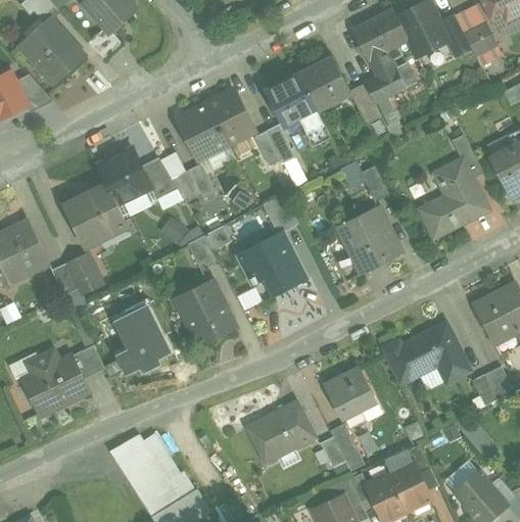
[(59,9),(50,0),(20,0),(17,3),(28,15),(32,11),(42,22),(47,17),(49,18),(59,9)]
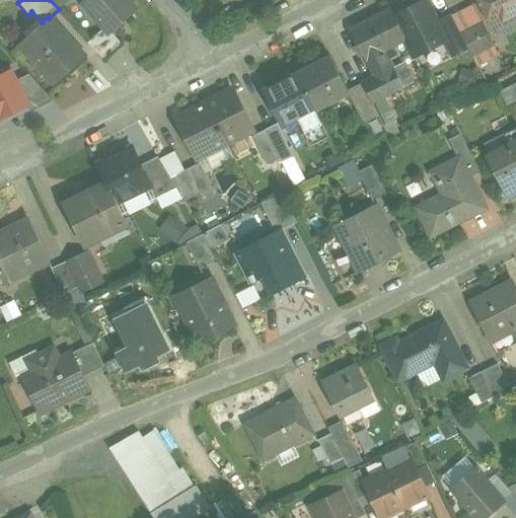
[(134,9),(126,0),(82,0),(81,1),(103,26),(108,31),(109,30),(134,9)]
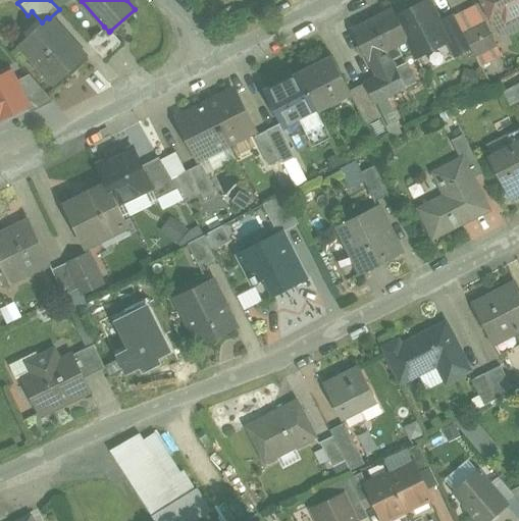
[(437,21),(427,0),(395,16),(407,39),(406,39),(415,56),(447,41),(448,40),(437,21)]
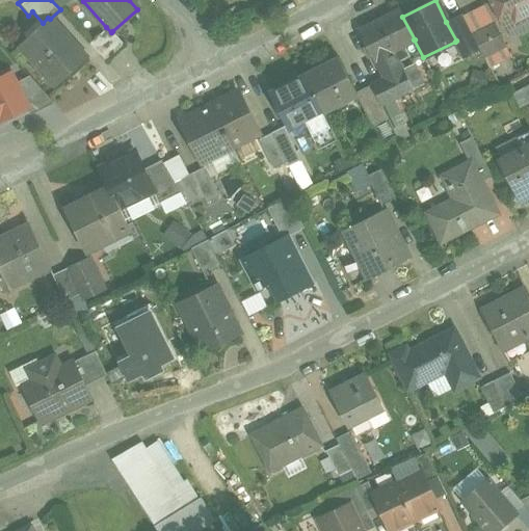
[(491,0),(501,20),(525,7),(528,15),(528,0),(491,0)]
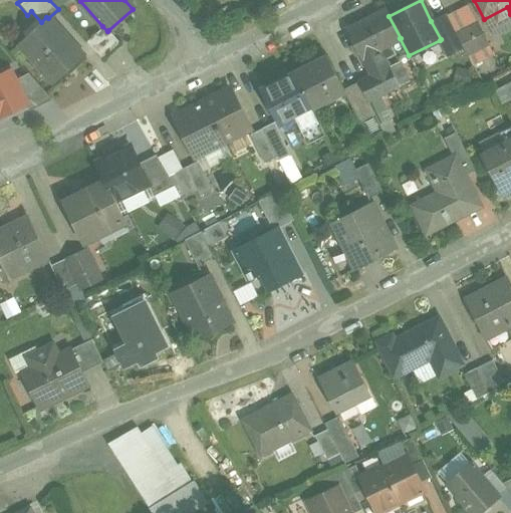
[(386,9),(346,29),(361,58),(370,75),(389,66),(385,59),(395,54),(390,44),(400,38),(401,38),(389,16),(386,9)]
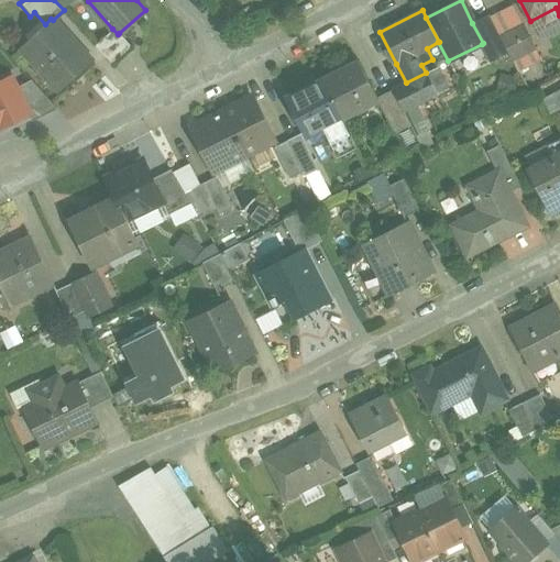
[(500,36),(489,15),(472,23),(483,43),(482,44),(490,59),(506,51),(500,36)]
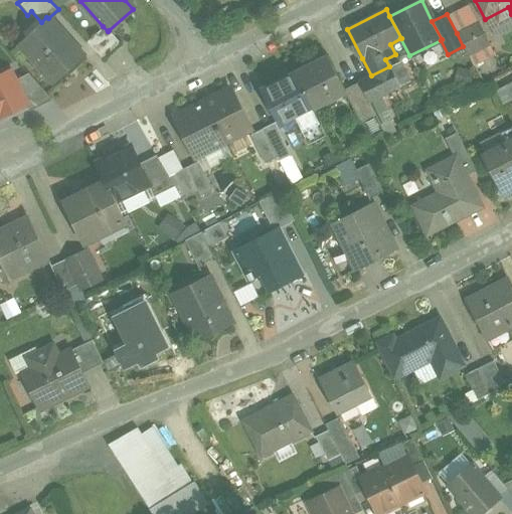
[(41,22),(17,43),(49,80),(79,53),(48,18),(46,17),(41,22)]
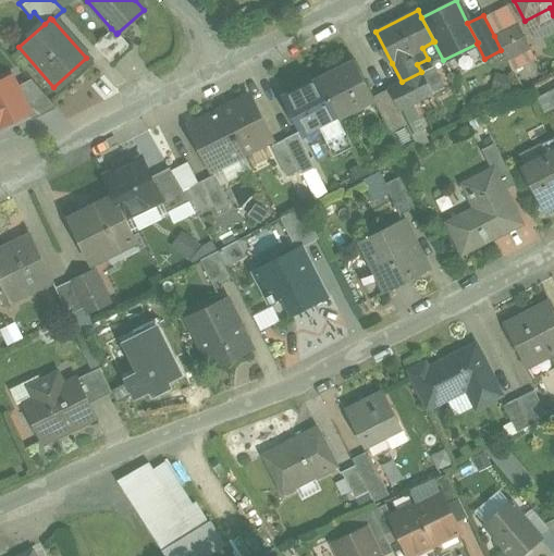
[(517,24),(494,36),(501,50),(506,60),(529,48),(517,24)]
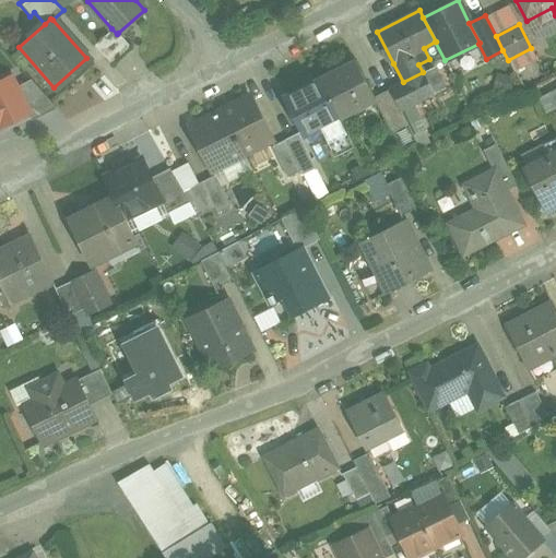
[(117,34),(111,28),(94,45),(111,64),(131,47),(118,33),(117,34)]
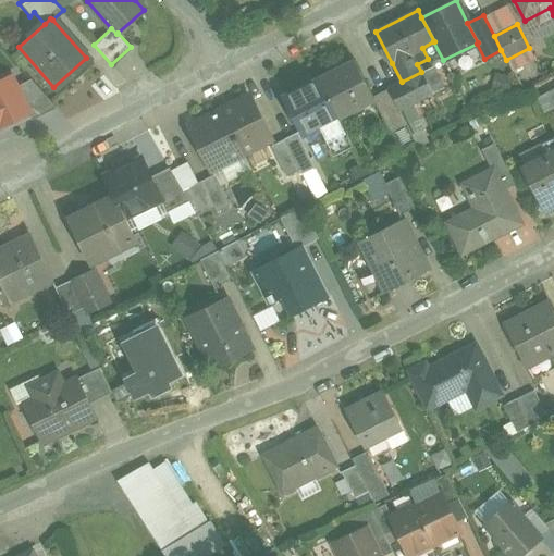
[(354,61),(318,78),(337,118),(373,100),(373,99),(372,97),(354,61)]
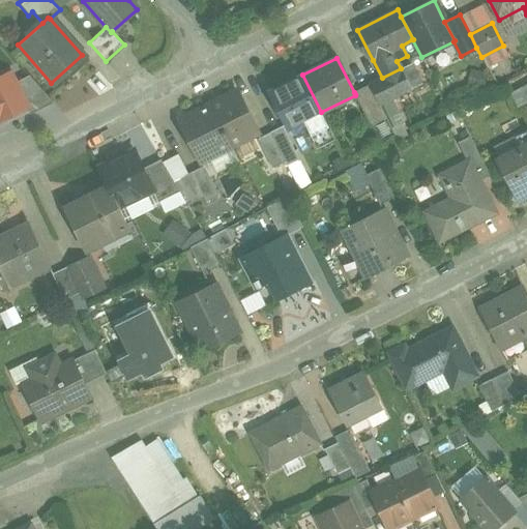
[(382,78),(369,84),(379,105),(411,88),(401,68),(382,78)]
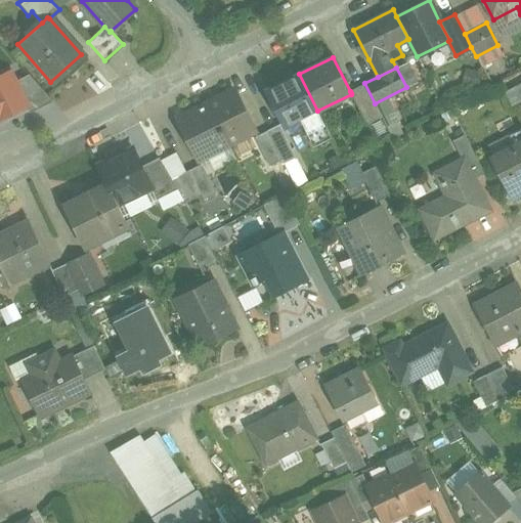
[(9,72),(0,76),(0,118),(26,104),(9,72)]
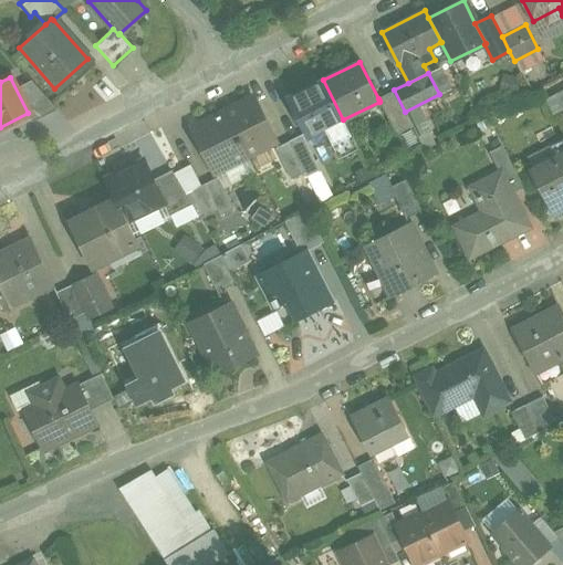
[(323,80),(287,98),(308,137),(326,127),(336,149),(352,140),(356,149),(358,148),(343,119),(323,80)]
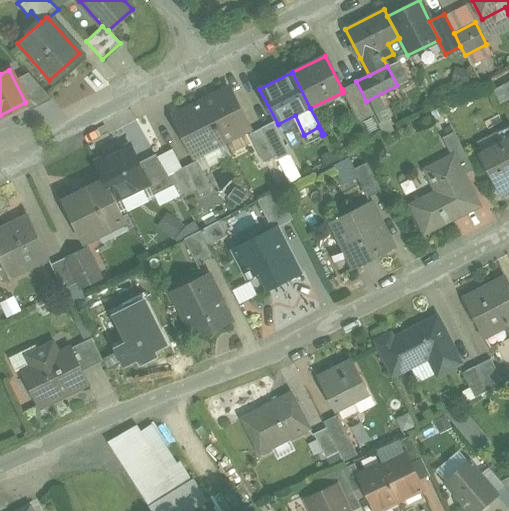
[(508,77),(487,88),(494,102),(508,94),(508,77)]
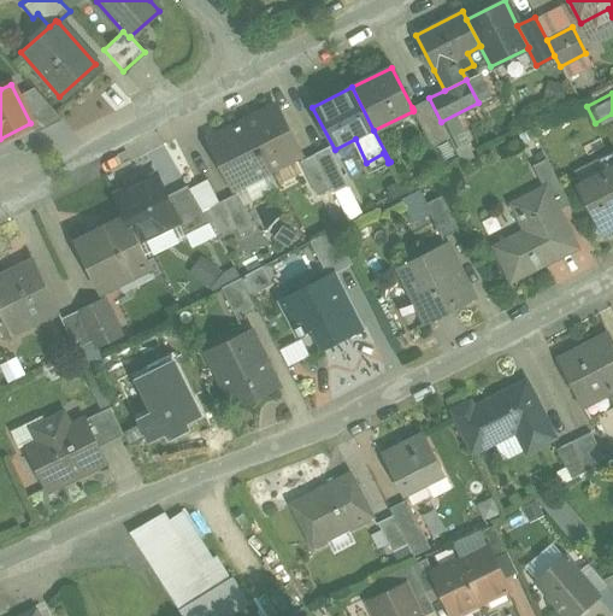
[(62,118),(40,94),(27,101),(41,129),(62,118)]
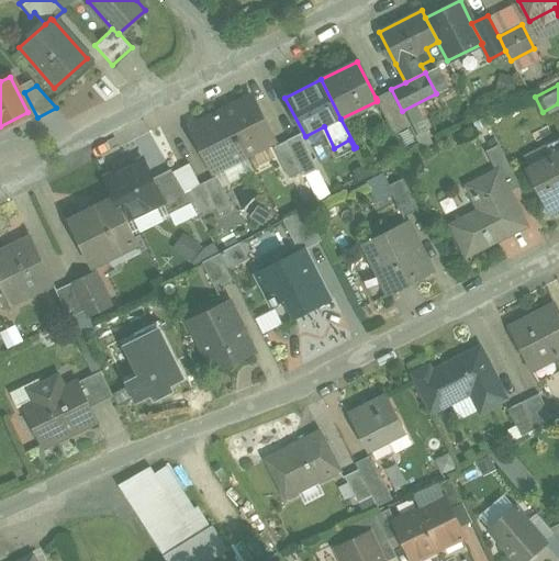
[(391,89),(376,98),(377,100),(377,101),(393,133),(409,124),(402,111),(391,89)]
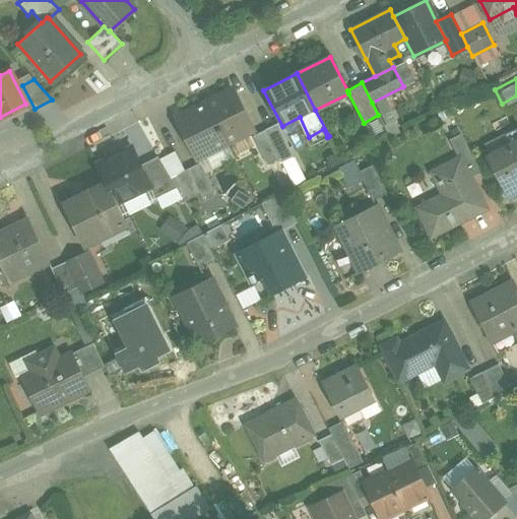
[(253,129),(232,89),(205,103),(225,143),(253,129)]
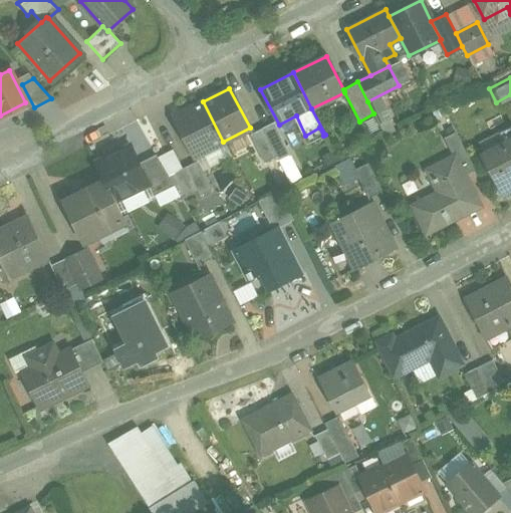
[(203,101),(174,116),(194,157),(223,142),(203,101)]
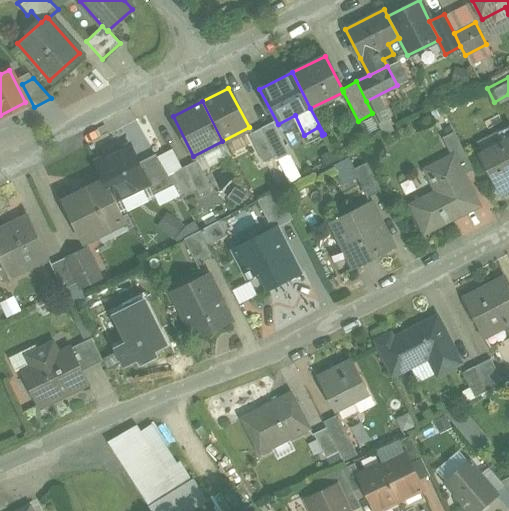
[(301,177),(272,121),(261,127),(271,148),(275,156),(289,183),(301,177)]
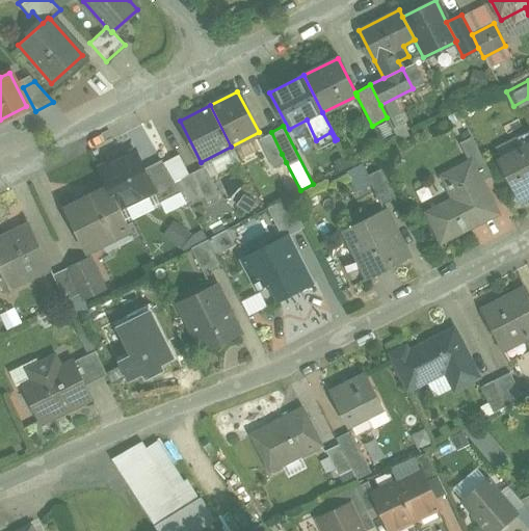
[(523,149),(498,161),(519,202),(528,195),(528,131),(518,137),(523,149)]
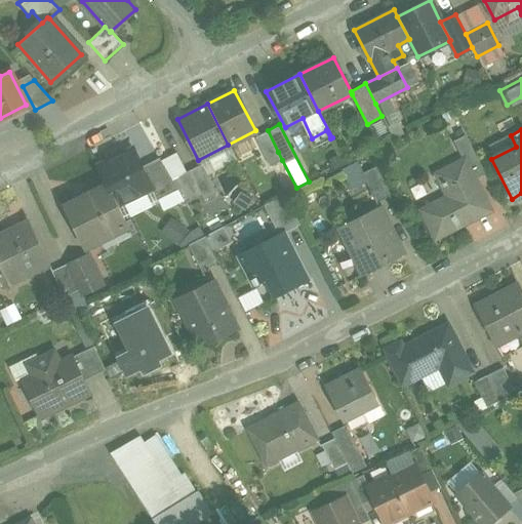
[(268,130),(254,137),(270,166),(282,160),(278,152),(268,130)]
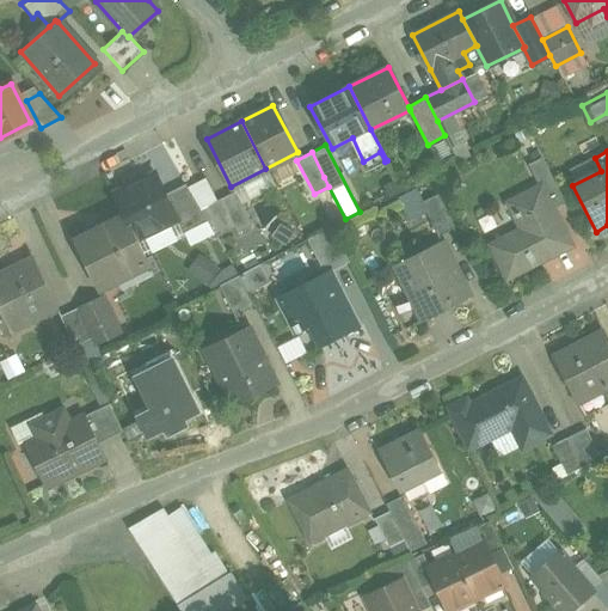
[(565,202),(542,157),(527,164),(539,188),(541,187),(553,208),(565,202)]
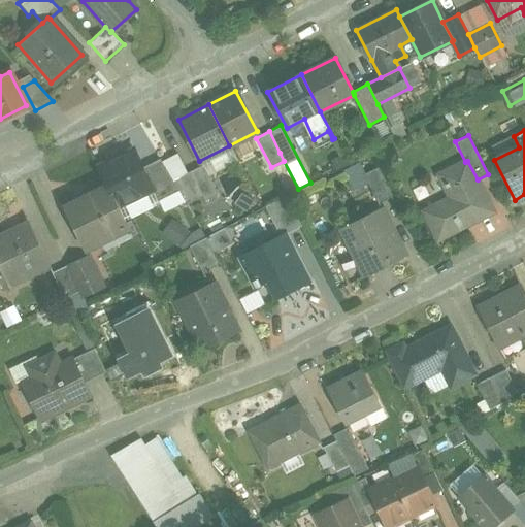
[(134,150),(99,167),(107,185),(118,205),(152,189),(153,188),(142,167),(134,150)]
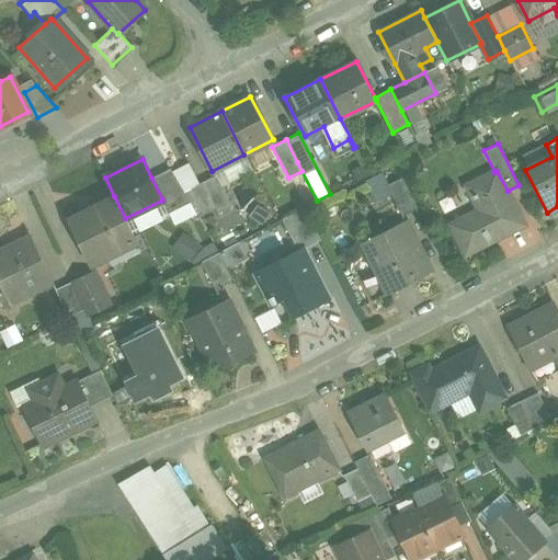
[(170,168),(151,178),(162,200),(161,201),(167,214),(190,202),(170,168)]
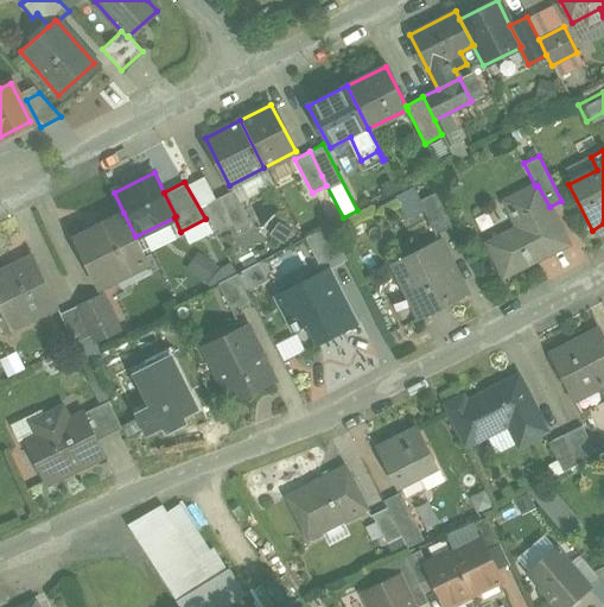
[(535,187),(508,201),(514,212),(512,213),(515,219),(516,217),(521,227),(487,245),(503,277),(567,244),(550,207),(538,185),(535,187)]
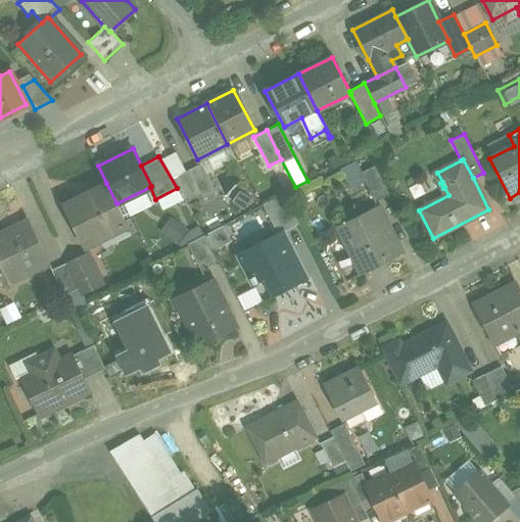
[(350,161),(335,168),(343,187),(359,181),(350,161)]
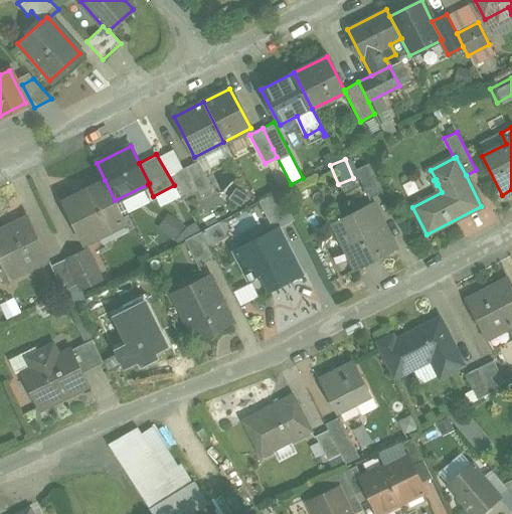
[(213,189),(198,160),(185,167),(200,196),(213,189)]
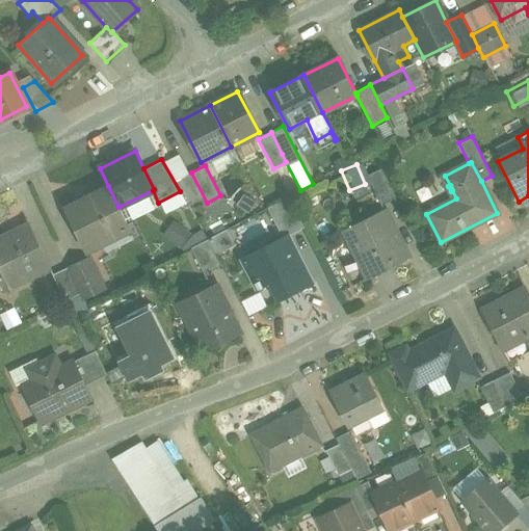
[(380,168),(366,176),(380,205),(395,197),(380,168)]
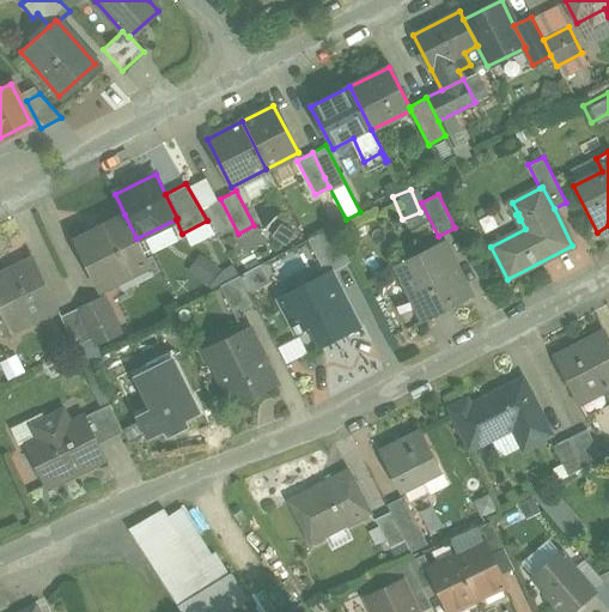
[(125,217),(96,230),(96,229),(74,240),(98,290),(132,273),(128,267),(146,259),(136,238),(125,214),(123,216),(125,217)]
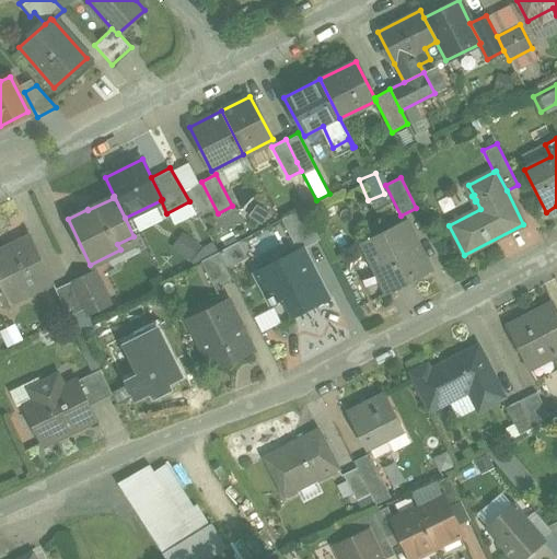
[(303,208),(281,219),(298,249),(300,248),(301,249),(320,240),(303,208)]
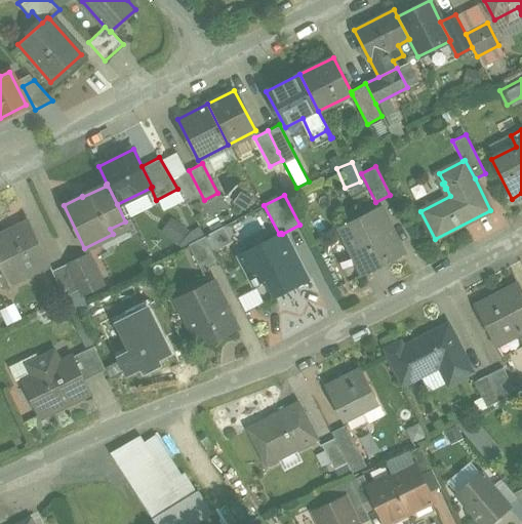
[(378,206),(338,227),(362,275),(402,254),(378,206)]
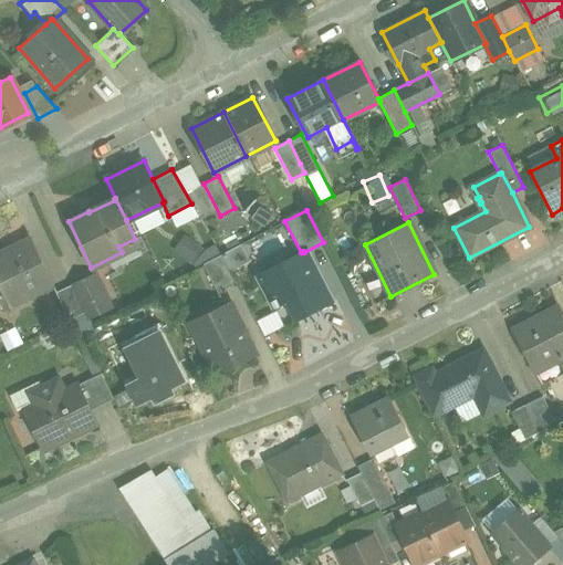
[(178,236),(169,250),(191,263),(199,249),(178,236)]
